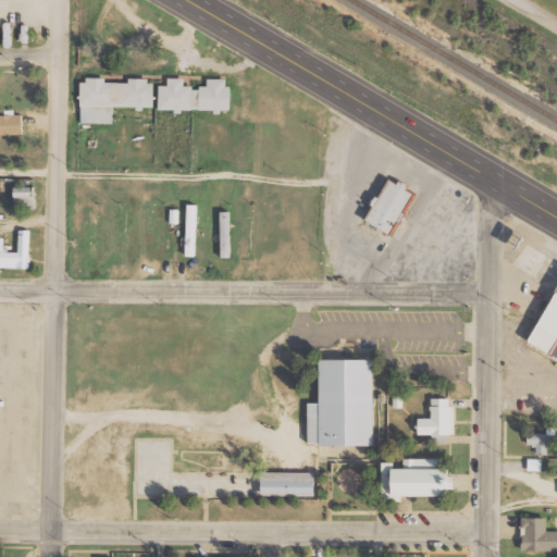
[(159,110),(230,111),(231,79),(208,78),(208,87),(184,87),(185,78),(169,77),(169,86),(160,85),(159,110)]
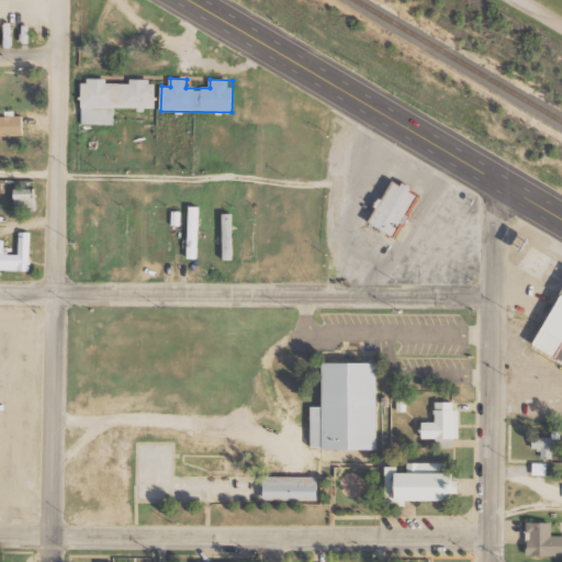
[(82,124),(114,124),(114,109),(155,109),(156,80),(131,80),(131,83),(107,83),(107,80),(82,80),(82,124)]
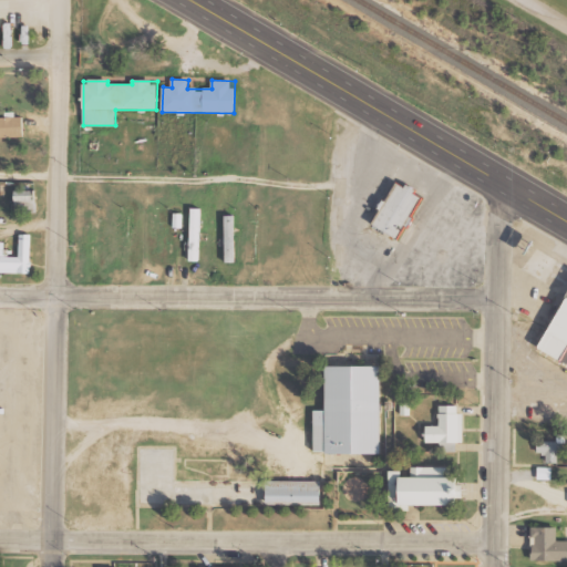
[(0,137),(23,136),(23,117),(0,117),(0,137)]
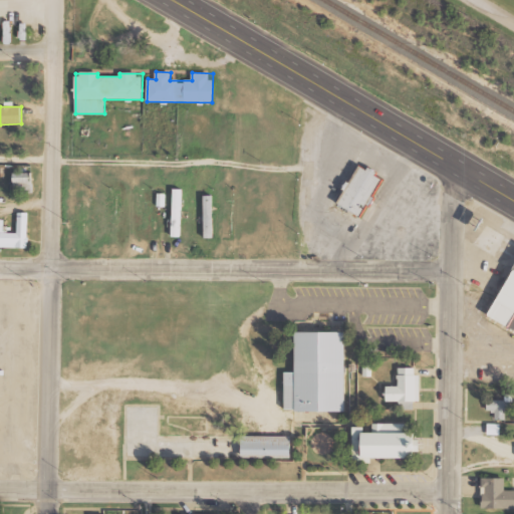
[(370,164),(367,169),(361,165),(340,202),(361,215),(382,178),(375,174),(378,169),(370,164)]
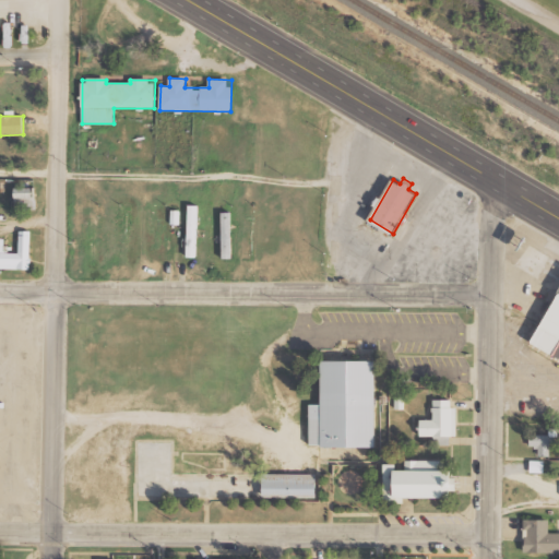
[(35,209),(34,188),(14,188),(15,210),(35,209)]
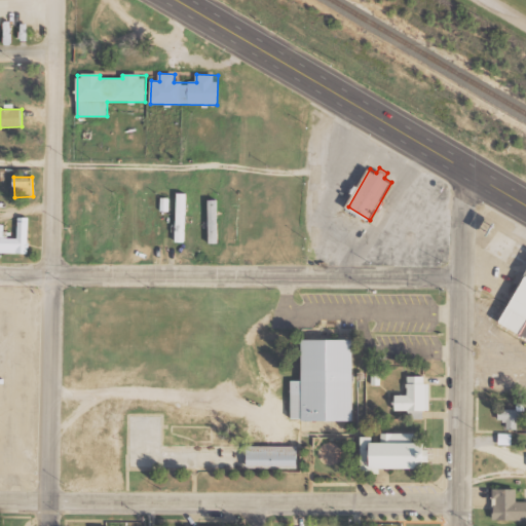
[(186,193),(177,193),(176,241),(185,242),(186,193)]
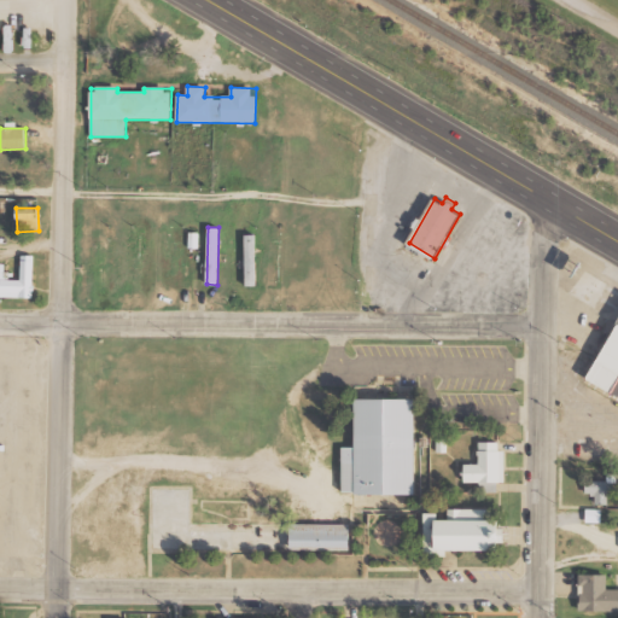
[(256,286),(256,235),(245,235),(246,286),(256,286)]
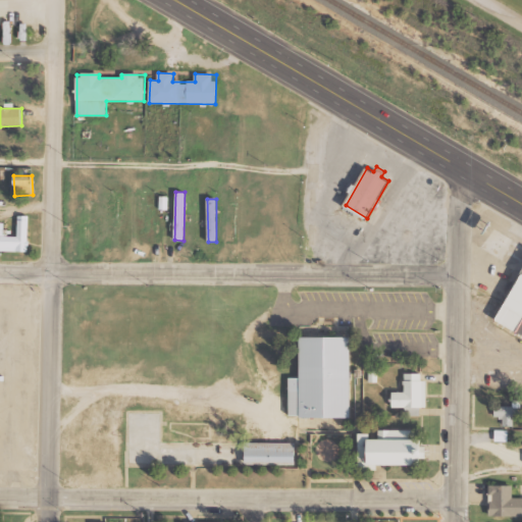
[(0,251),(29,252),(30,215),(18,215),(17,236),(7,236),(7,229),(0,228),(0,251)]
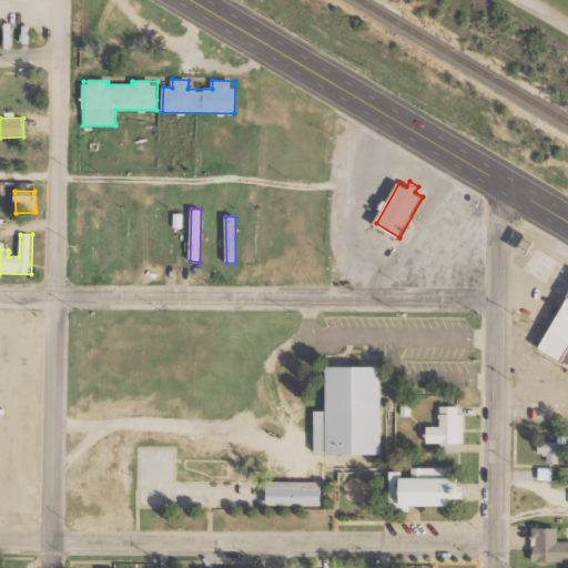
[(567,296),(544,352),(567,363),(567,296)]
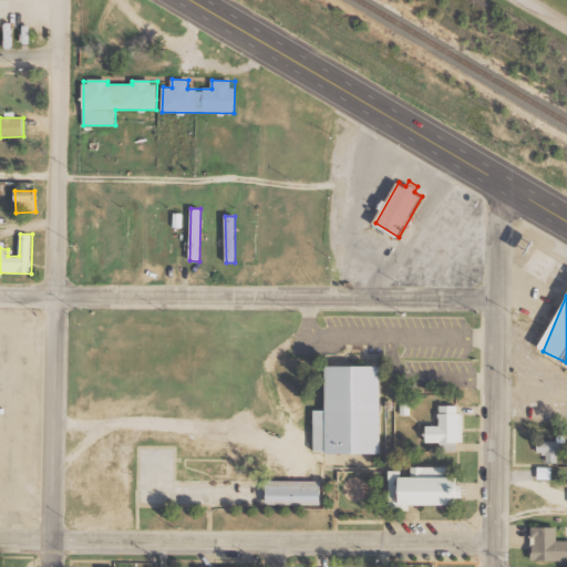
[(328,422),(316,422),(316,453),(383,453),(384,364),(329,363),(328,422)]
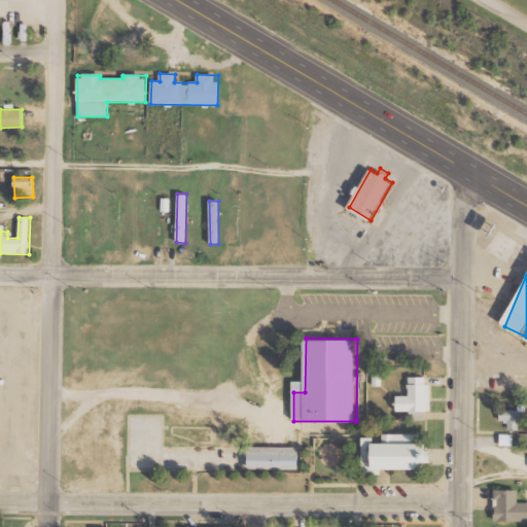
[(397,395),(397,411),(409,411),(409,419),(426,419),(426,376),(409,376),(409,395),(397,395)]
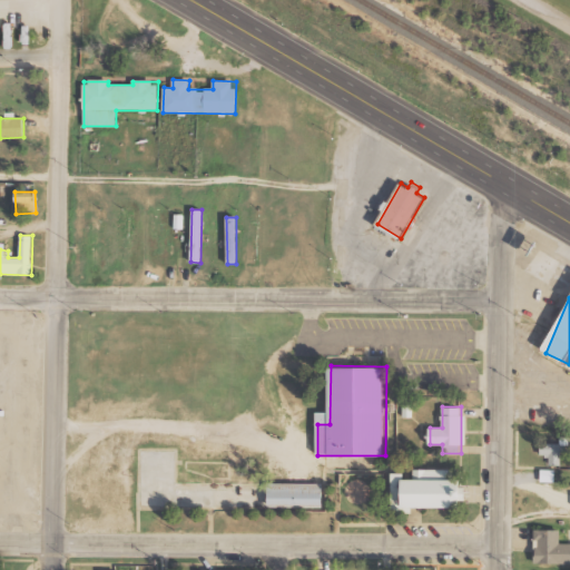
[(549,464),(561,465),(561,451),(568,452),(569,436),(560,436),(560,443),(540,443),(540,455),(549,455),(549,464)]
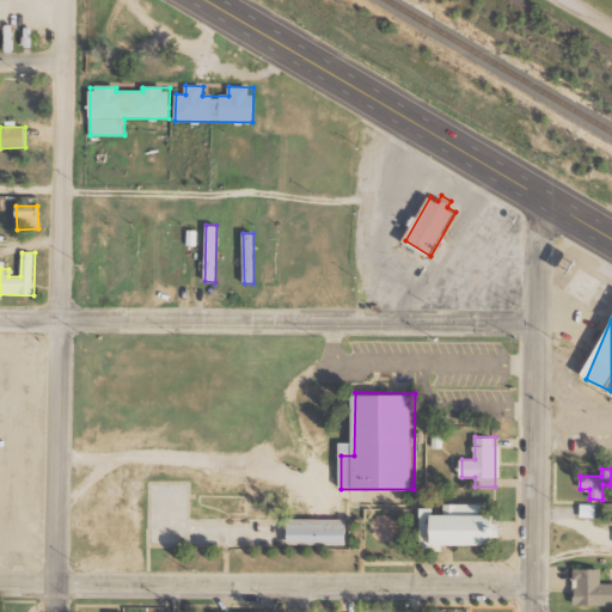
[(191,482),(153,482),(152,543),(348,545),(348,518),(191,516),(191,482)]
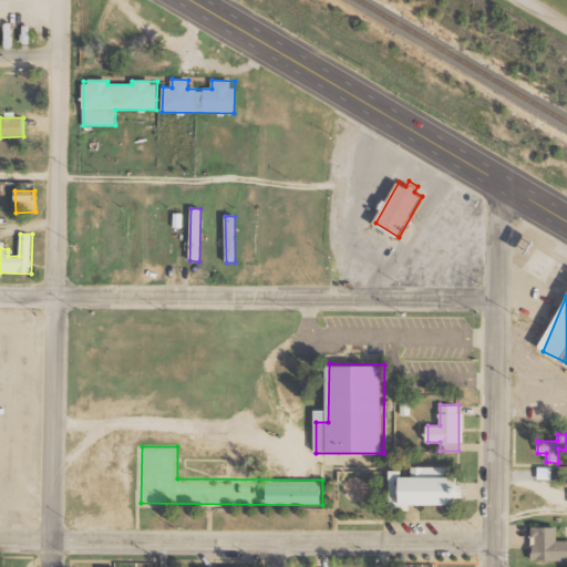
[(466,505),(466,475),(453,475),(453,466),(413,466),(413,475),(404,475),(404,505),(466,505)]
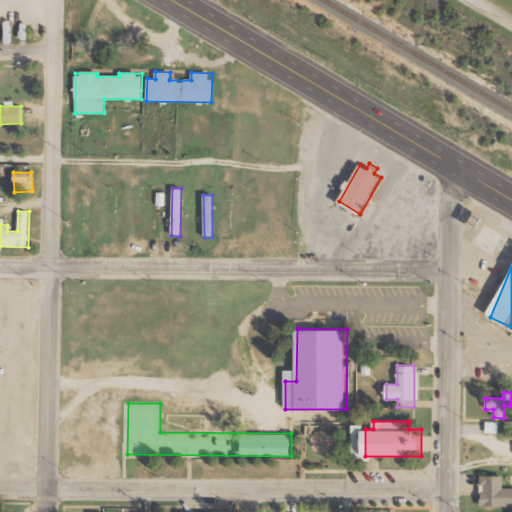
[(498,432),(498,421),(485,421),(485,432),(498,432)]
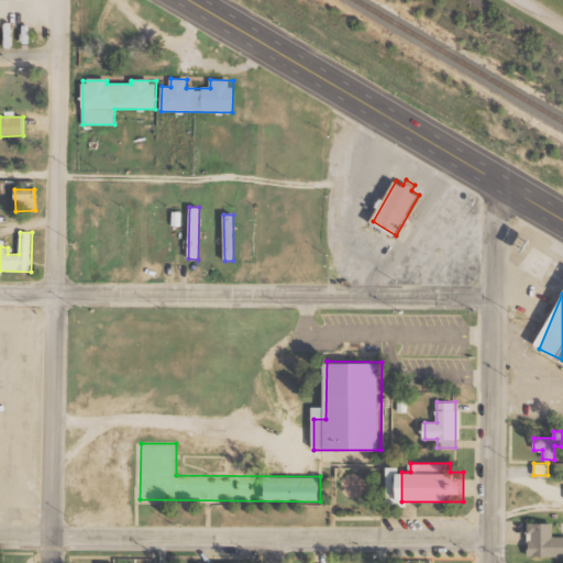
[(553,523),(528,522),(528,555),(562,556),(562,537),(553,537),(553,523)]
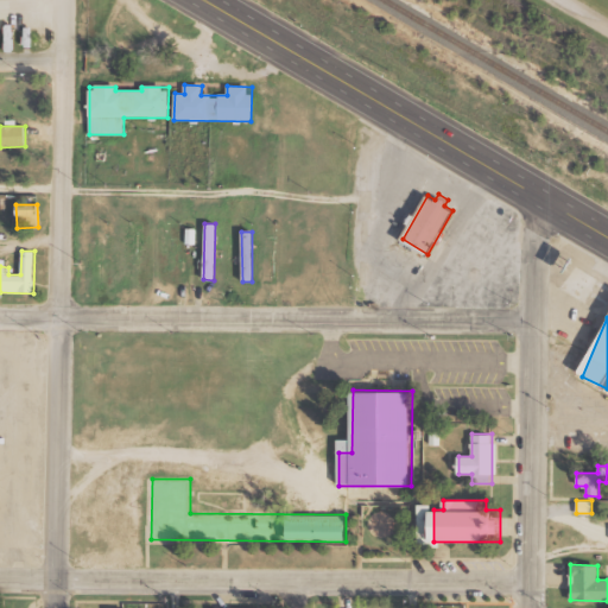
All buildings are outlined.
